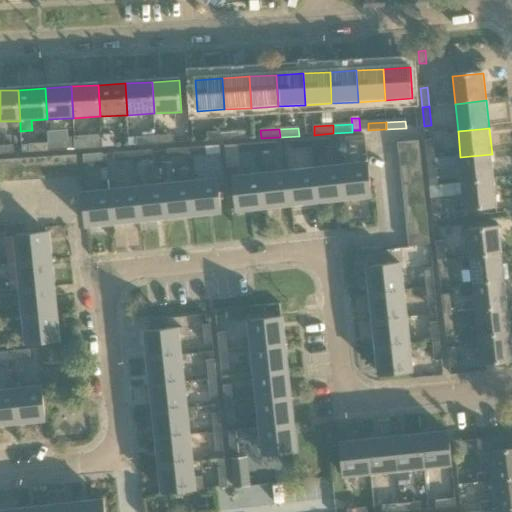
[(245,132),(226,133),(226,141),(245,140),(245,132)]
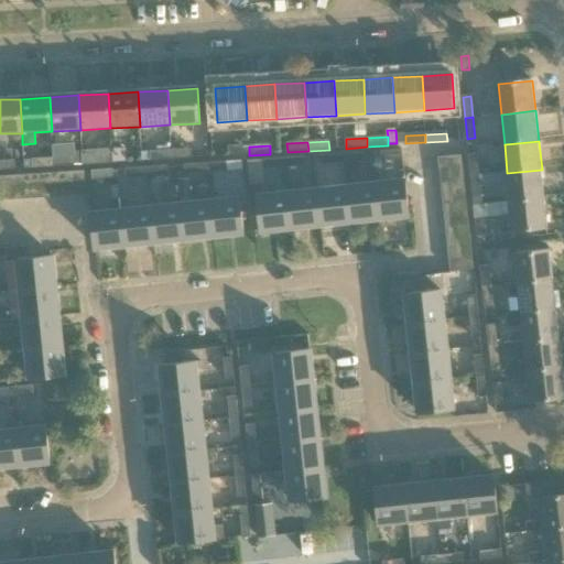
[(229,156),(249,155),(249,147),(228,148),(229,156)]
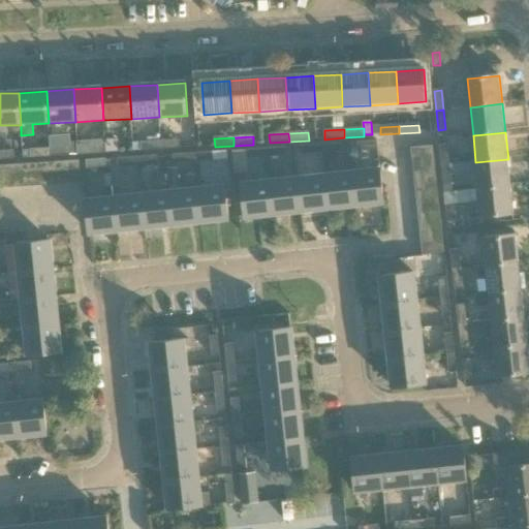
[(104,139),(105,147),(105,152),(119,151),(118,138),(104,139)]
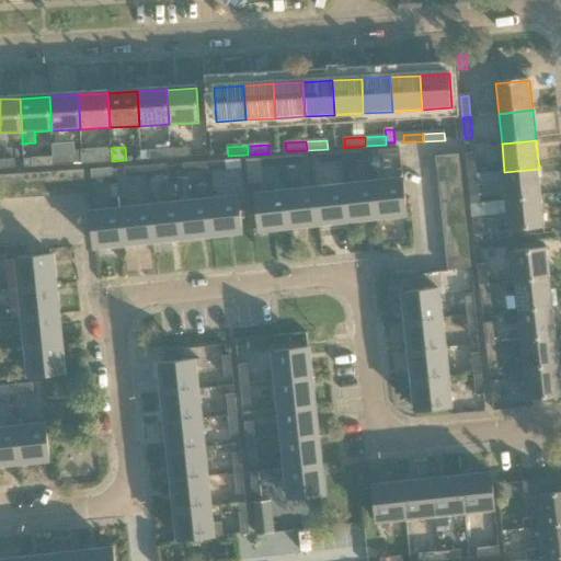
[(191,150),(191,157),(201,157),(199,147),(191,147),(191,150)]
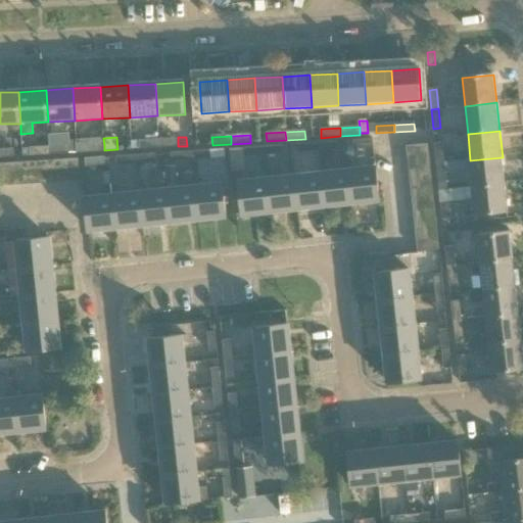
[(76,139),(77,152),(104,150),(104,145),(103,138),(76,139)]
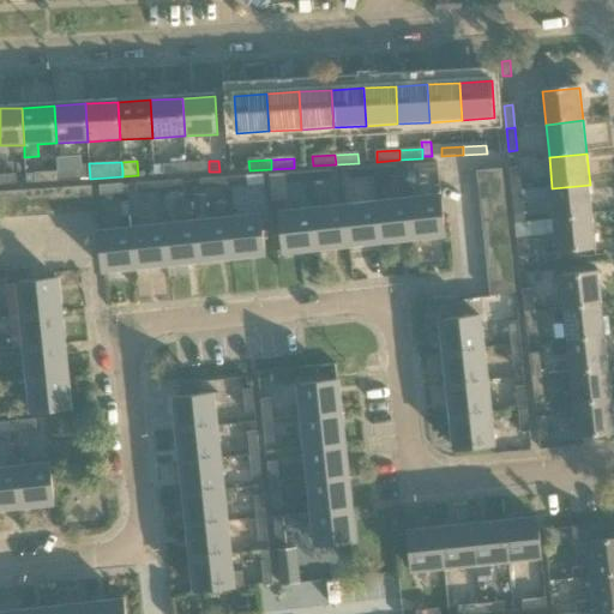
[(209,164),(186,166),(186,175),(209,174),(209,172),(209,164)]
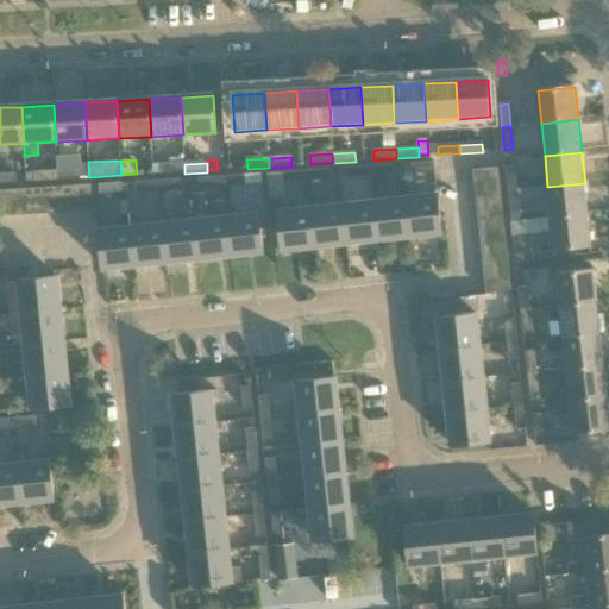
[(163,175),(184,174),(184,164),(163,165),(163,175)]
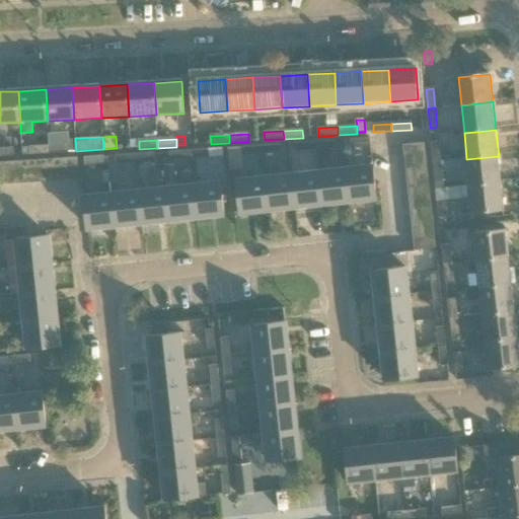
[(351,141),(351,149),(370,147),(370,140),(351,141)]
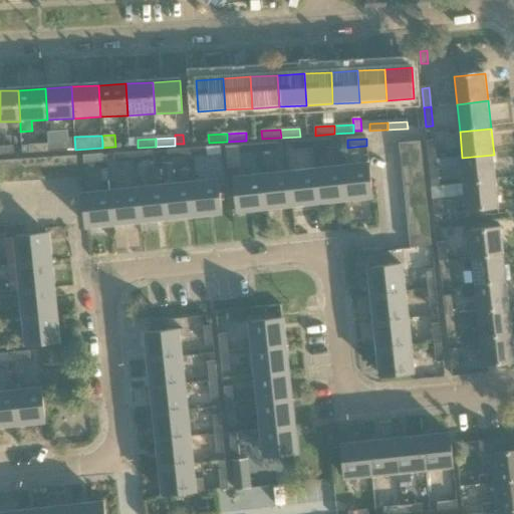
[(347,140),(339,141),(340,155),(348,154),(347,148),(347,140)]
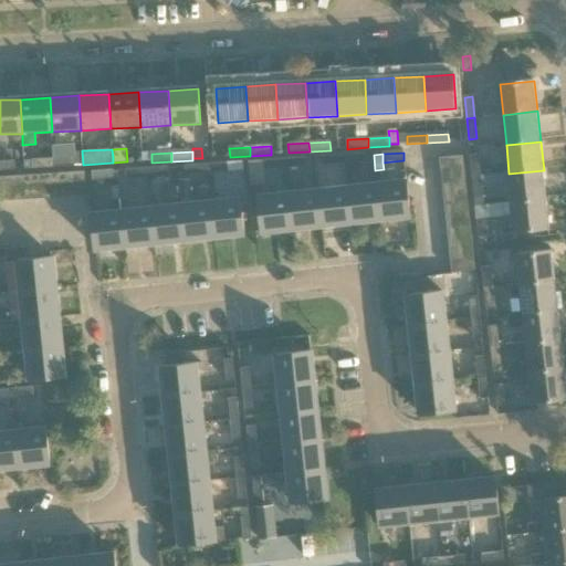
[(364,155),(344,156),(345,165),(365,164),(364,155)]
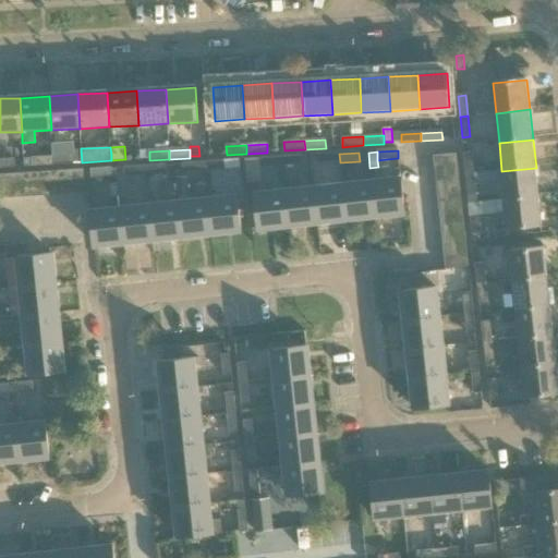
[(340,162),(339,154),(318,155),(318,164),(340,162)]
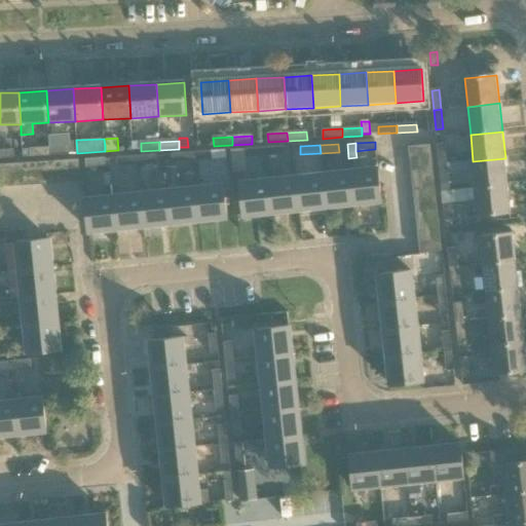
[(438,145),(440,165),(447,164),(445,145),(438,145)]
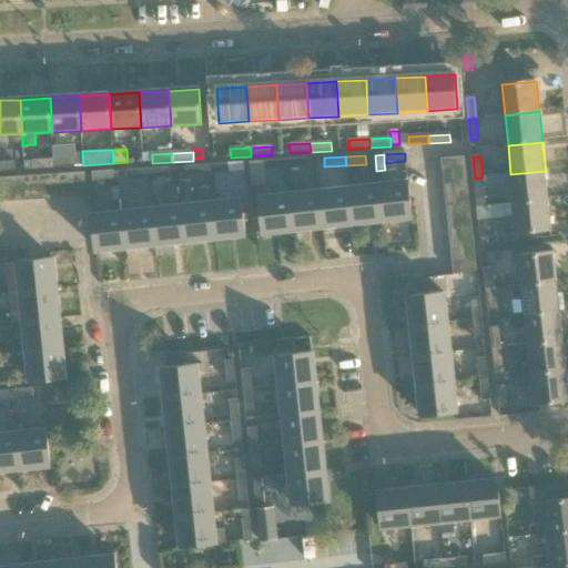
[(466,169),(465,158),(443,160),(444,172),(466,169)]
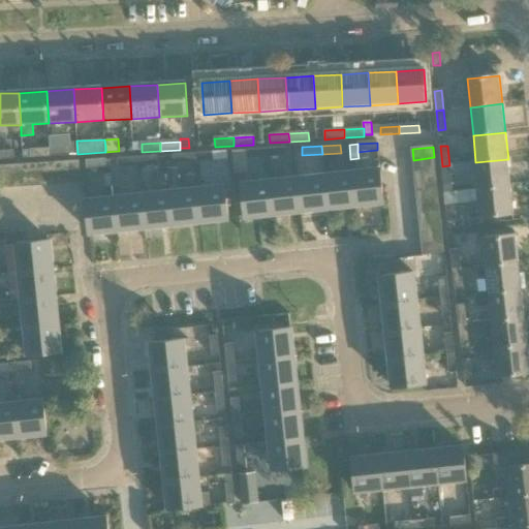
[(285,149),(266,150),(267,157),(286,156),(285,149)]
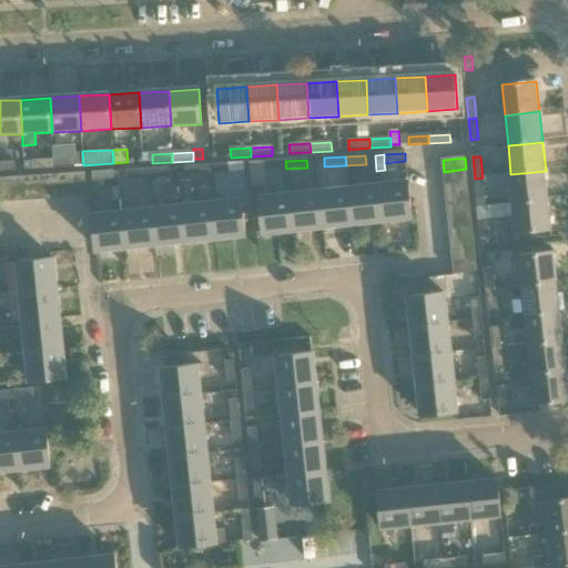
[(286,169),(285,161),(265,162),(265,170),(286,169)]
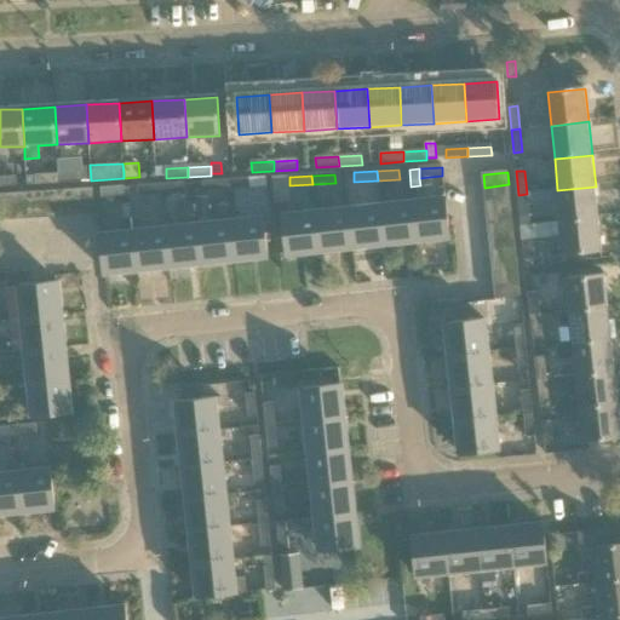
[(16,178),(0,178),(0,188),(17,188),(16,178)]
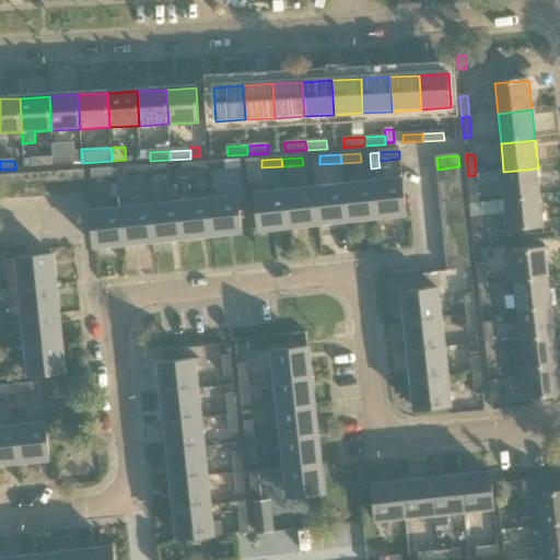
[(241,161),(232,162),(233,175),(242,174),(241,161)]
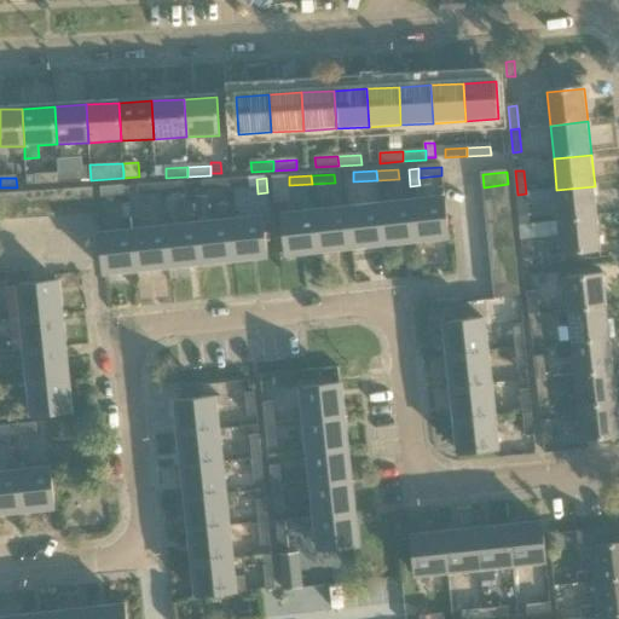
[(184,184),(161,186),(162,195),(184,192),(184,184)]
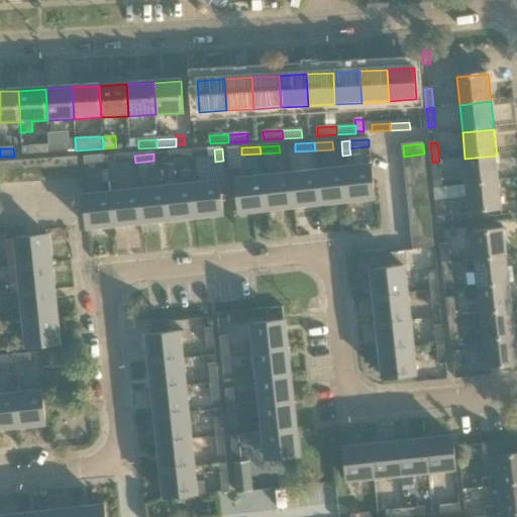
[(404,157),(405,167),(425,165),(424,153),(404,157)]
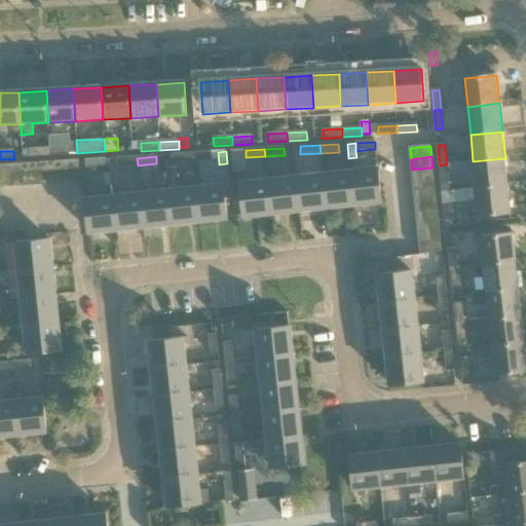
[(138,165),(137,158),(117,159),(117,166),(138,165)]
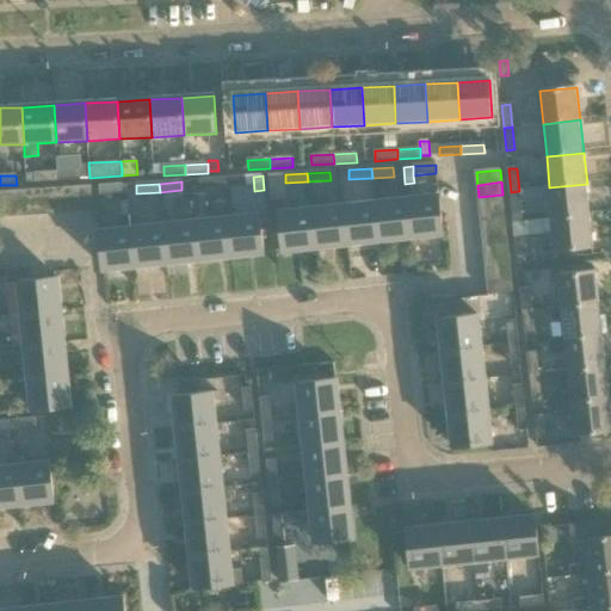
[(549,187),(553,220),(590,216),(587,184),(549,187)]
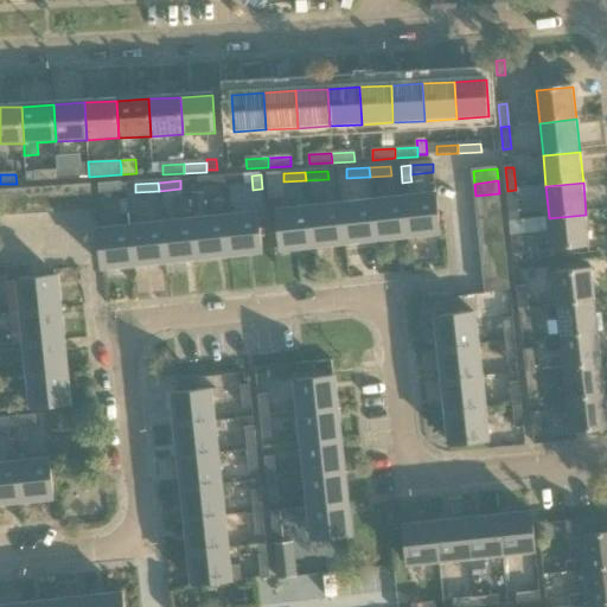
[(80,185),(68,186),(69,210),(81,210),(80,185)]
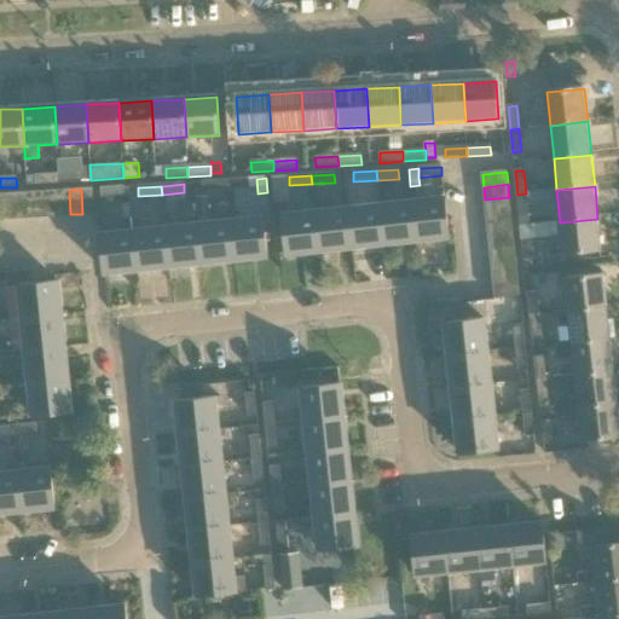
[(92,189),(81,189),(82,214),(94,213),(92,189)]
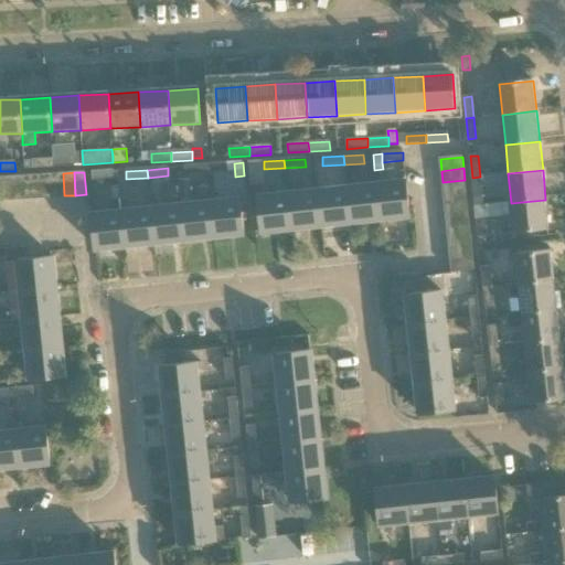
[(63,173),(51,174),(52,196),(64,195),(63,173)]
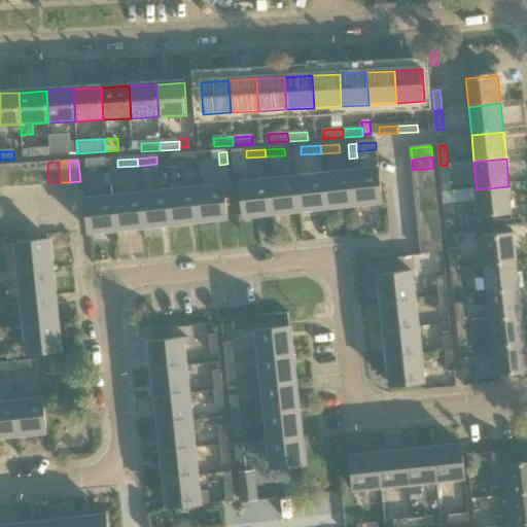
[(38,163),(27,164),(28,184),(39,183),(38,163)]
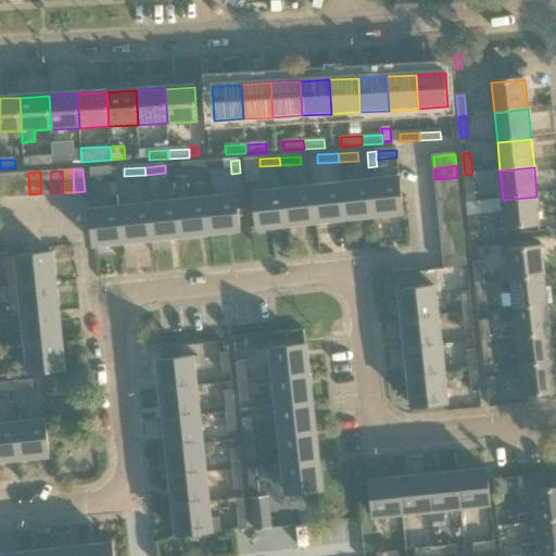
[(50,172),(40,172),(41,193),(51,193),(50,172)]
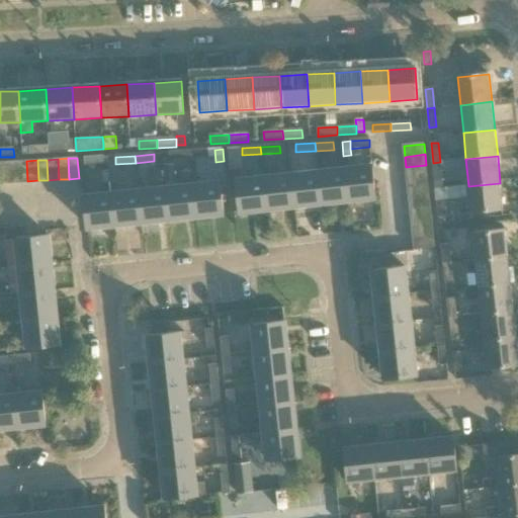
[(17,182),(27,181),(26,161),(16,162),(17,182)]
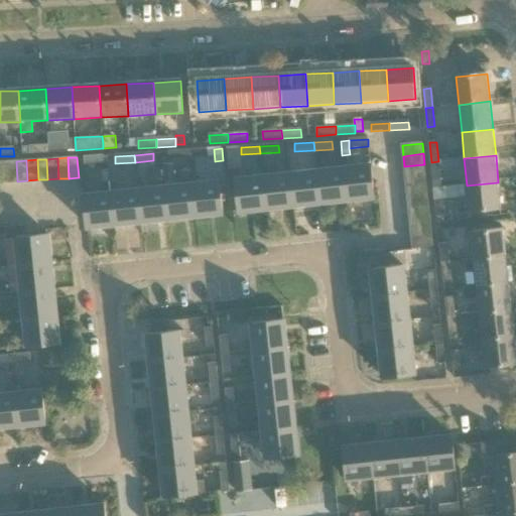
[(16,161),(5,161),(6,181),(17,181),(16,161)]
